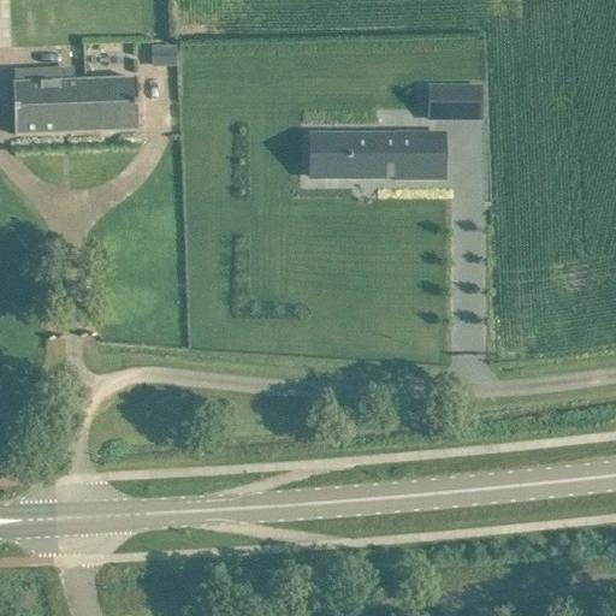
[(175,46),(155,47),(157,66),(176,65),(175,46)]
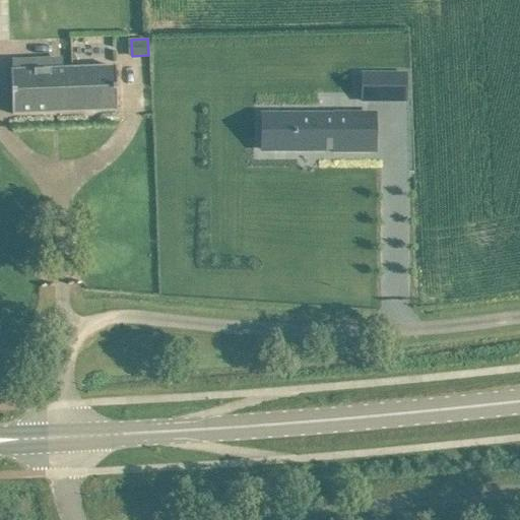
[(52,69),(51,59),(30,60),(30,70),(10,71),(12,114),(117,110),(115,67),(52,69)]
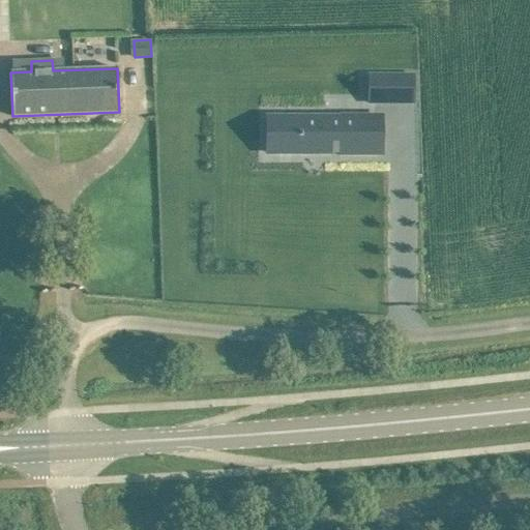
[(413,76),(374,76),(374,104),(413,104),(413,76)]
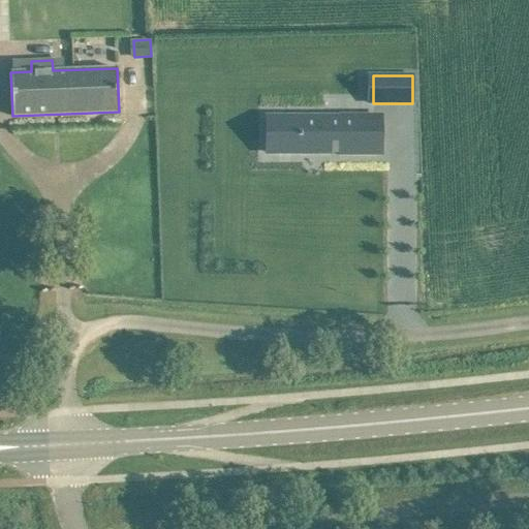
[(338,116),(279,116),(278,154),(302,154),(322,154),(331,154),(331,150),(338,150),(338,154),(377,155),(377,116),(338,116)]
